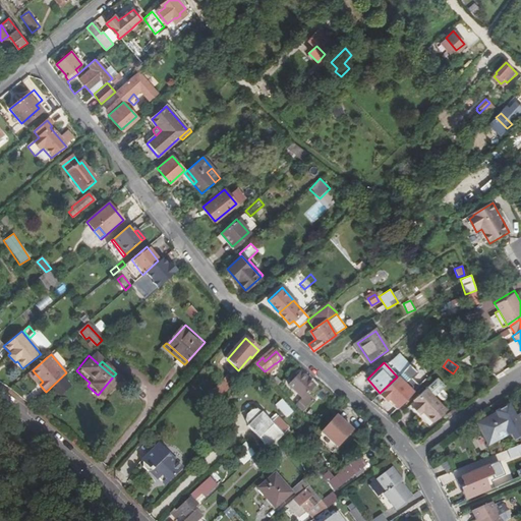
[(43,382),(33,370),(30,372),(40,385),(43,382)]
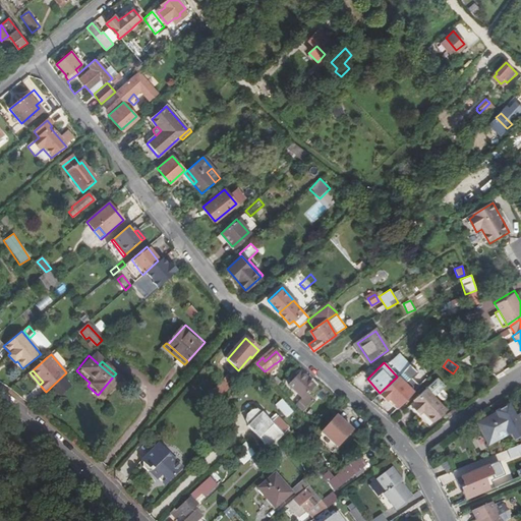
[(289,387),(295,392),(300,388),(307,394),(314,386),(300,373),(289,387)]
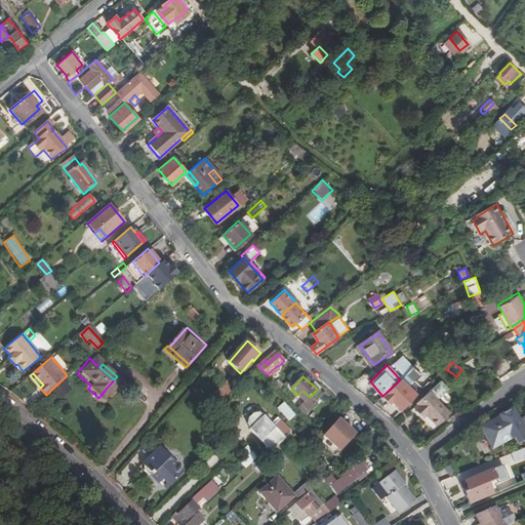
[(421,416),(425,413),(435,425),(448,413),(436,399),(447,389),(441,380),(416,403),(416,404),(413,407),(421,416)]
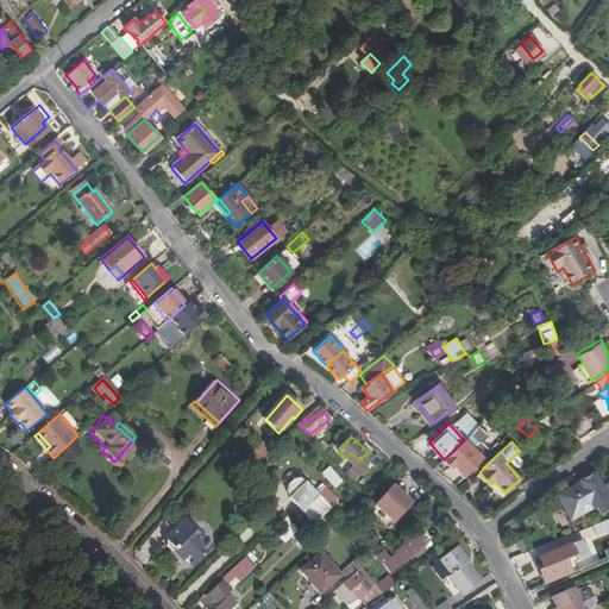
[(263,450),(243,471),(251,479),(270,458),(263,450)]
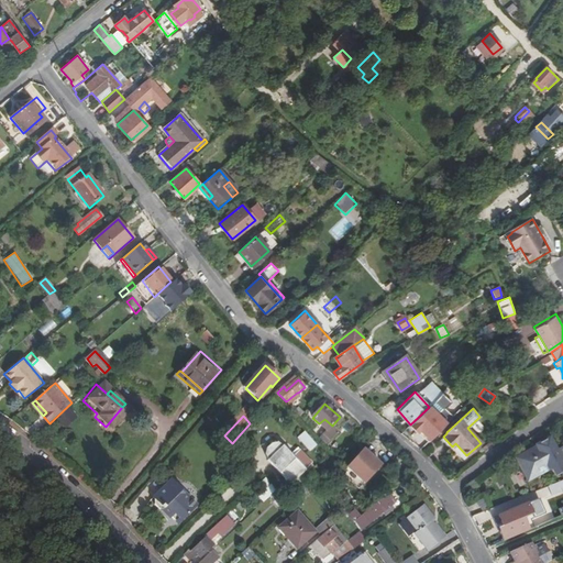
[(304,430),(296,438),(309,451),(317,444),(304,430)]
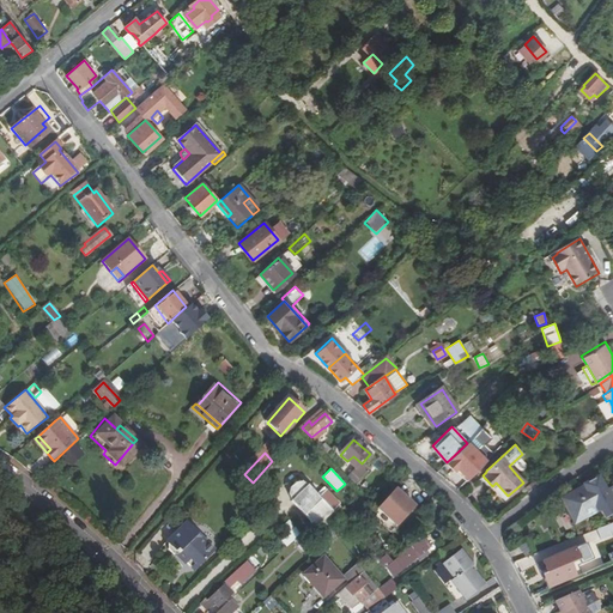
[(605,516),(612,511),(612,503),(598,477),(583,485),(584,487),(580,491),(578,490),(564,498),(562,504),(572,520),(575,520),(584,514),(587,516),(599,508),(605,516)]
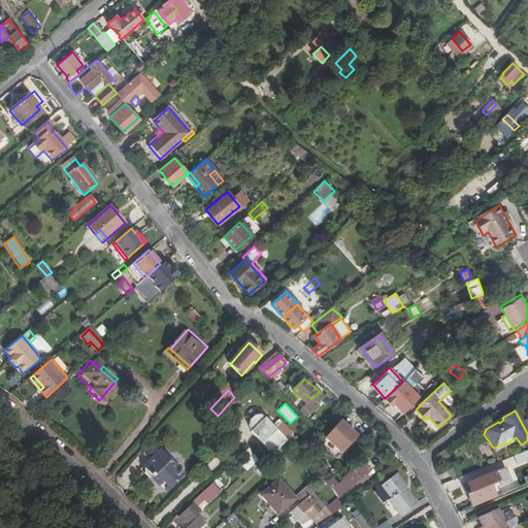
[(452,420),(454,424),(461,419),(458,415),(452,420)]
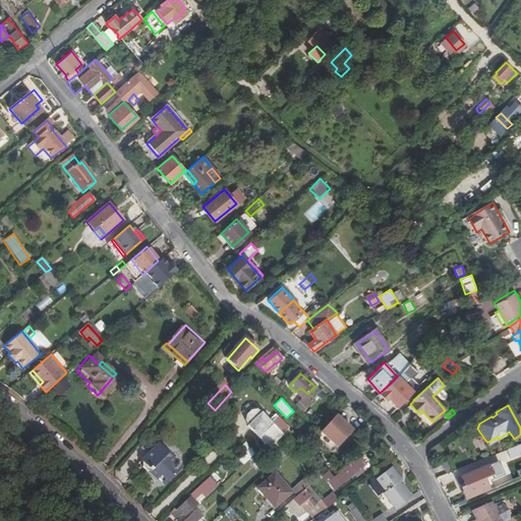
[(262,415),(248,428),(268,450),(287,433),(274,419),(270,423),(262,415)]
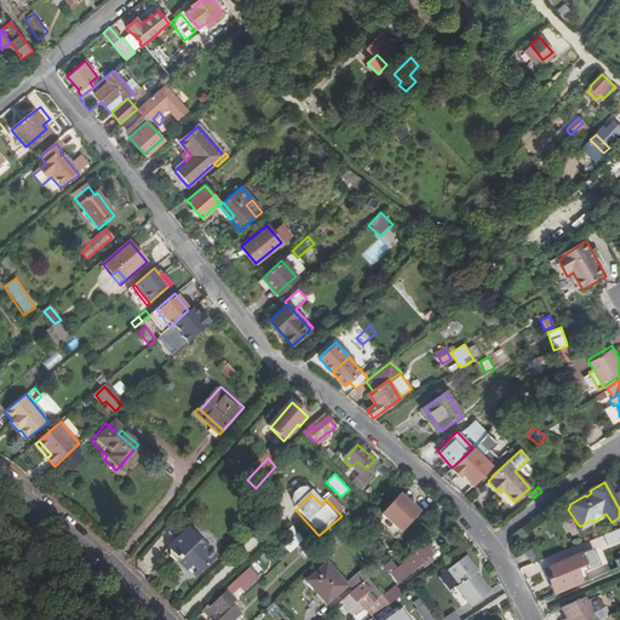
[(402,495),(385,516),(405,532),(422,510),(402,495)]
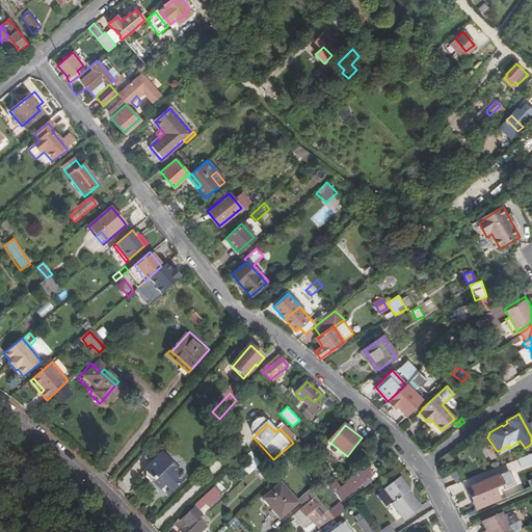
[(161,487),(161,488),(167,496),(185,479),(171,464),(173,463),(163,453),(144,470),(145,471),(145,476),(150,481),(156,481),(161,487)]
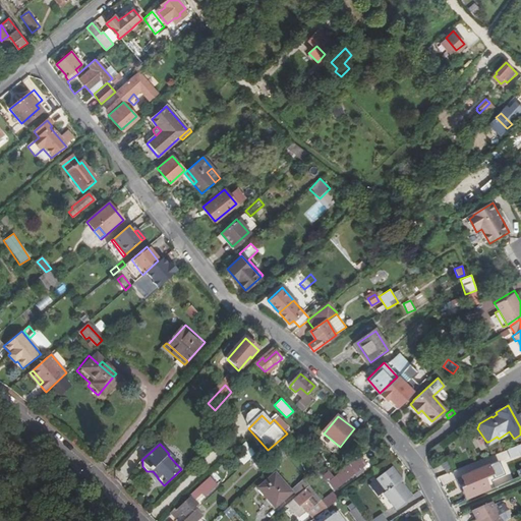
[(244,444),(240,448),(250,460),(254,455),(244,444)]
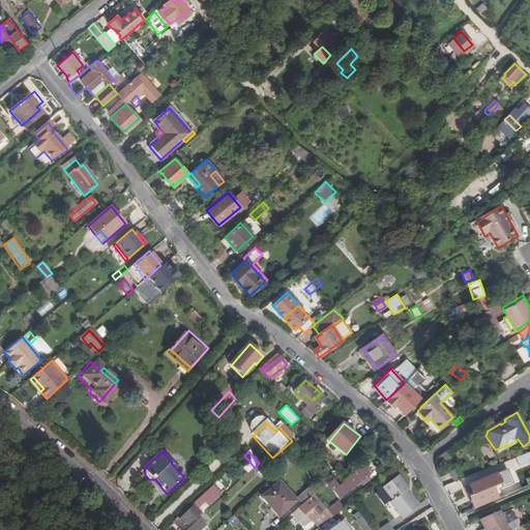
[(365,466),(342,487),(335,492),(343,500),(362,483),(364,486),(371,480),(369,477),(372,474),(365,466)]
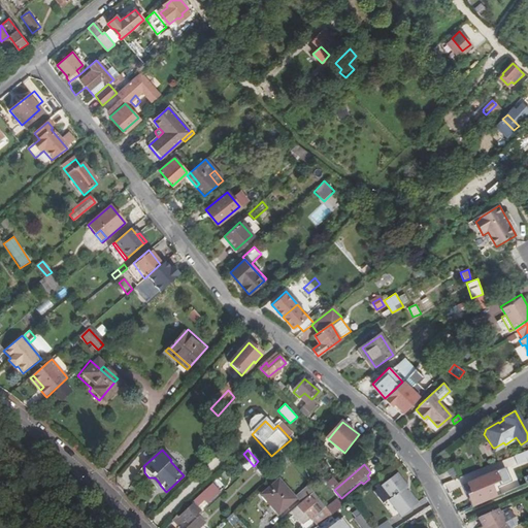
[(452,466),(446,470),(450,477),(457,474),(452,466)]
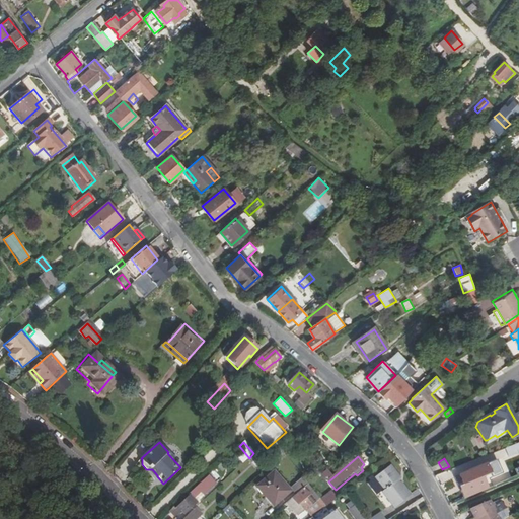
[(490,464),(494,474),(500,472),(496,462),(490,464)]
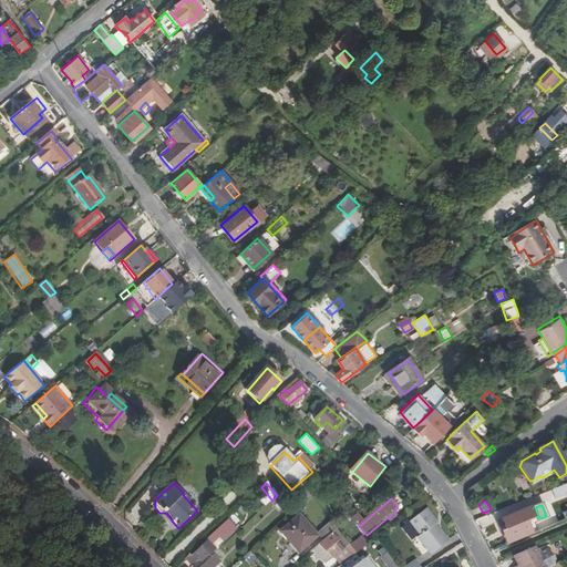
[(435,526),(436,525),(437,524),(426,509),(410,522),(421,535),(418,538),(421,543),(439,529),(437,527),(436,528),(435,526)]
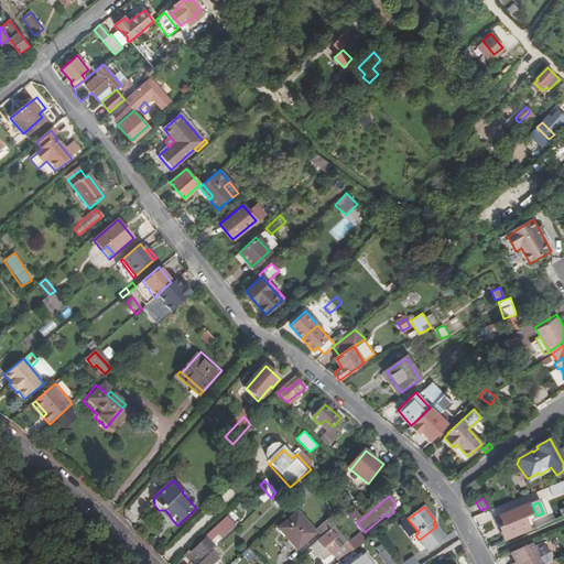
[(518,512),(492,522),(492,520),(484,524),(488,538),(494,535),(494,533),(521,522),(518,512)]
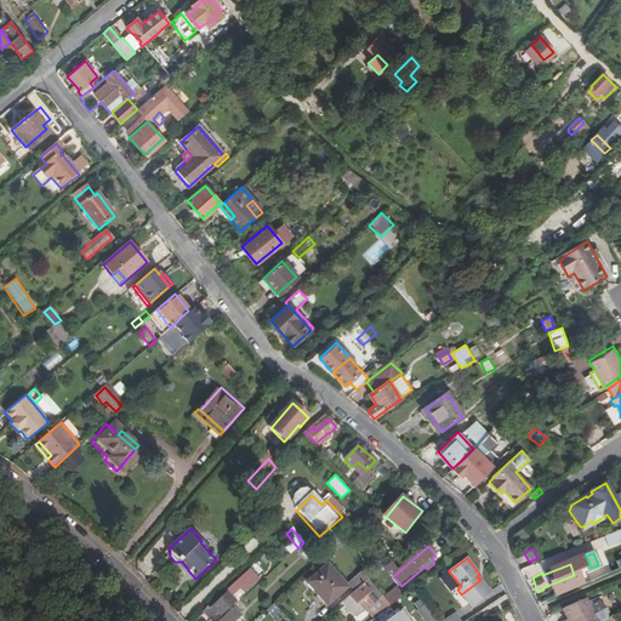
[(309,584),(326,605),(347,588),(329,567),(309,584)]
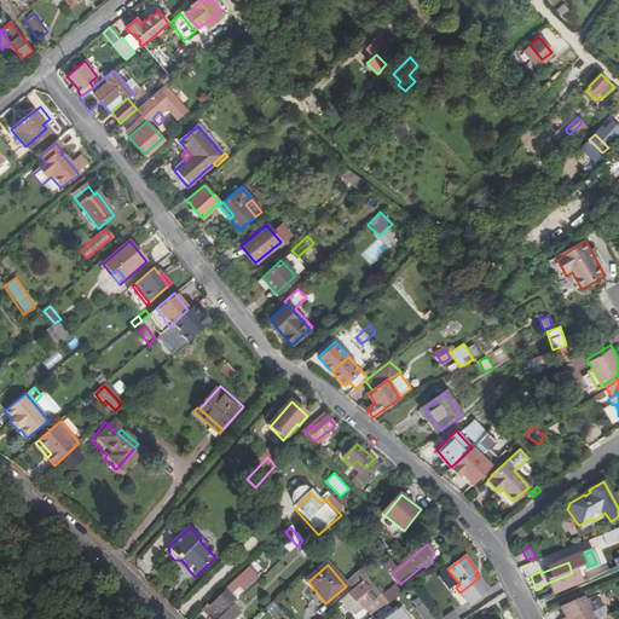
[(356,590),(370,578),(363,570),(348,582),(356,590)]
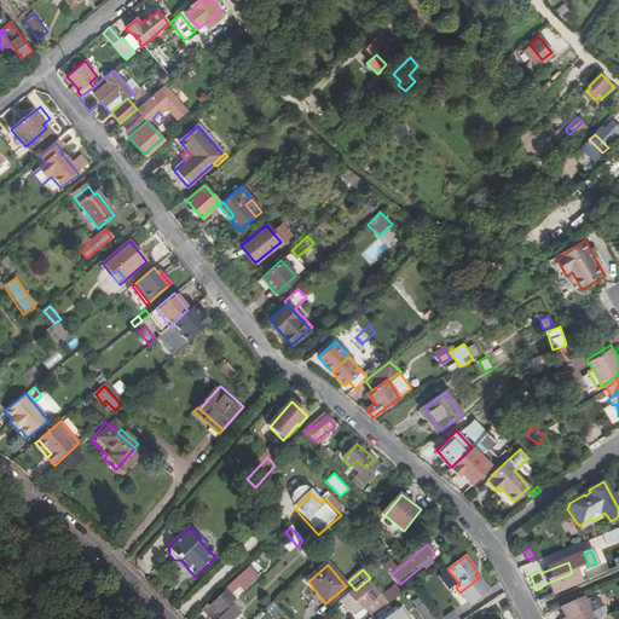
[(244,571),(225,589),(226,590),(213,603),(221,612),(235,600),(231,595),(236,590),(235,589),(248,576),(244,571)]
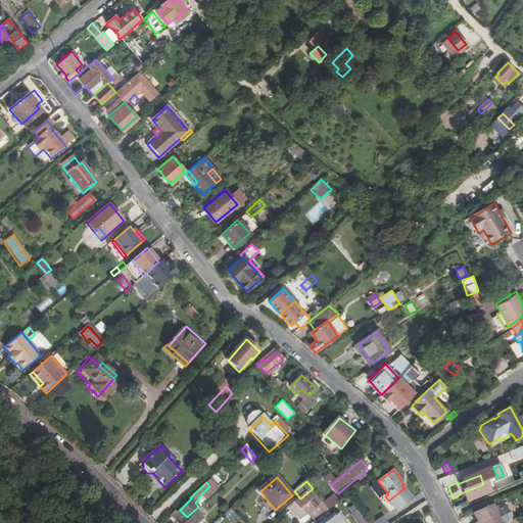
[(300,498),(290,507),(300,519),(306,514),(308,516),(320,508),(325,515),(331,511),(325,504),(313,488),(300,498)]
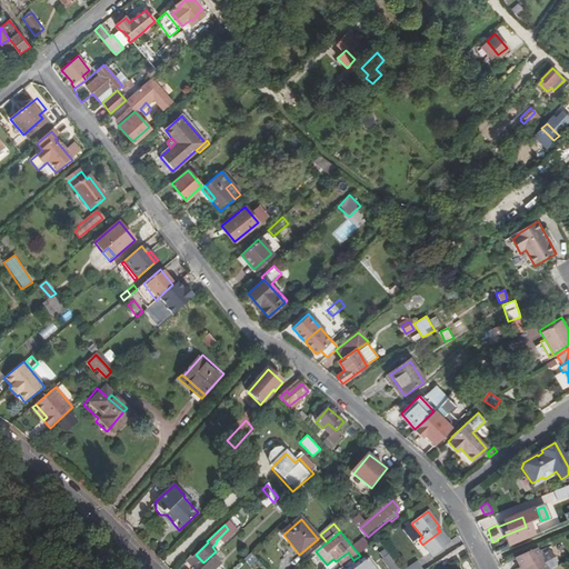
[(440,531),(422,545),(432,558),(450,543),(440,531)]
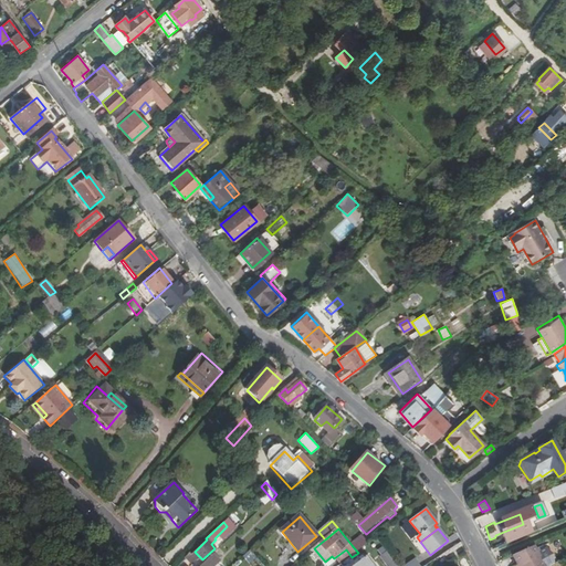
[(358,553),(369,544),(364,536),(352,545),(358,553)]
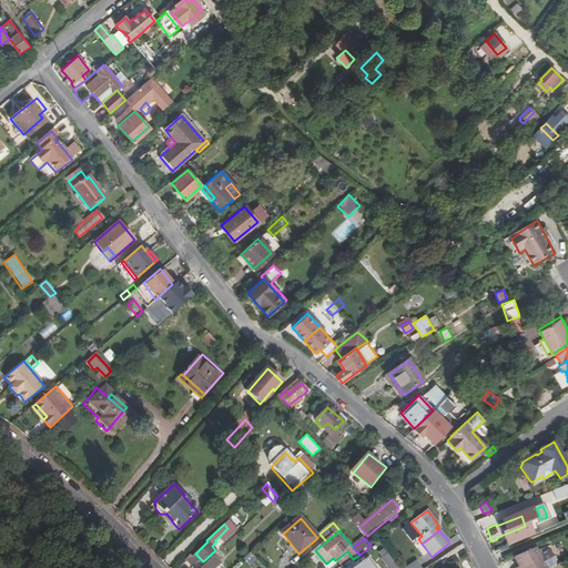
[(397,567),(385,547),(377,553),(386,567),(397,567)]
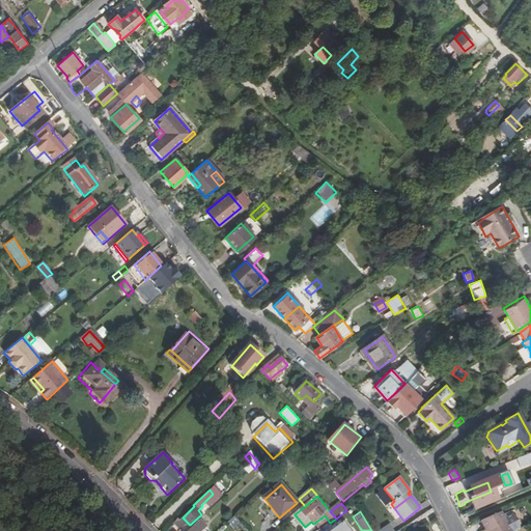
[(487,530),(510,530),(501,511),(481,522),(486,530),(487,530)]
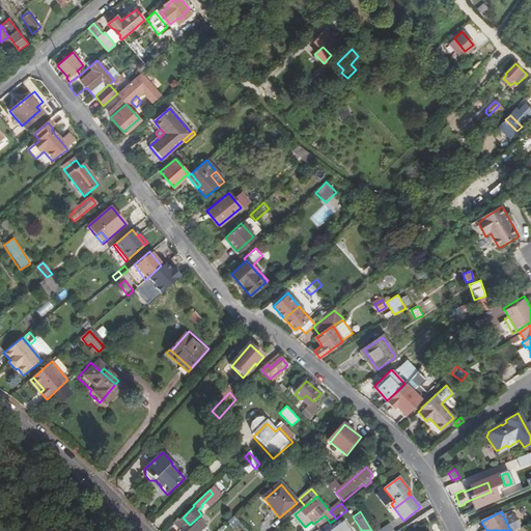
[(319,530),(330,523),(325,515),(313,524),(319,530)]
